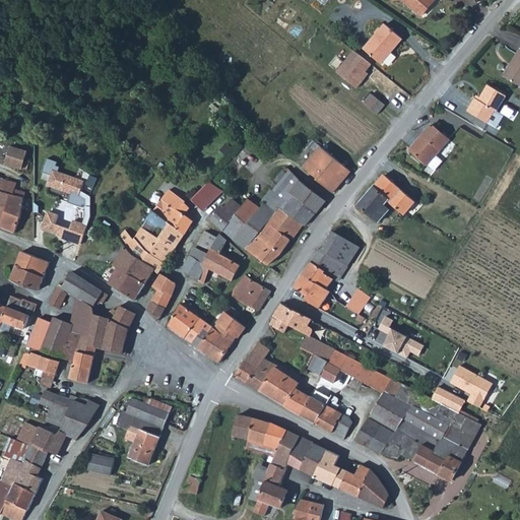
[(394,0),(395,0),(399,0),(407,0),(407,3),(424,16),(436,0),(394,0)]
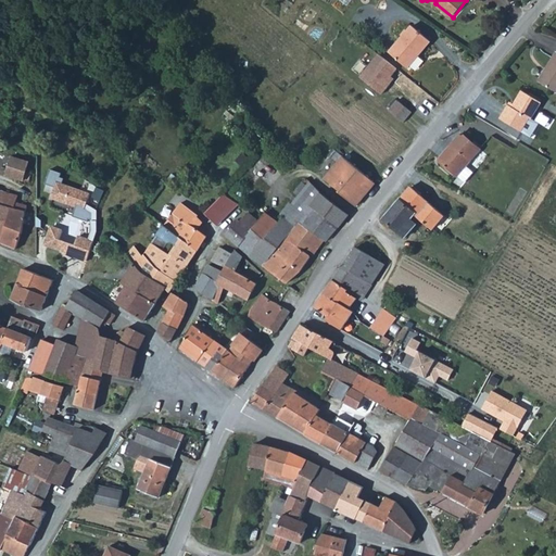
[(391,50),(408,65),(433,38),(416,23),(391,50)]
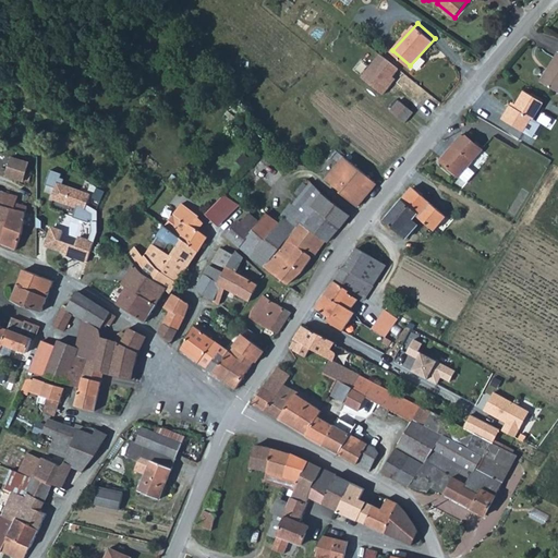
[(557,51),(542,80),(557,89),(557,51)]
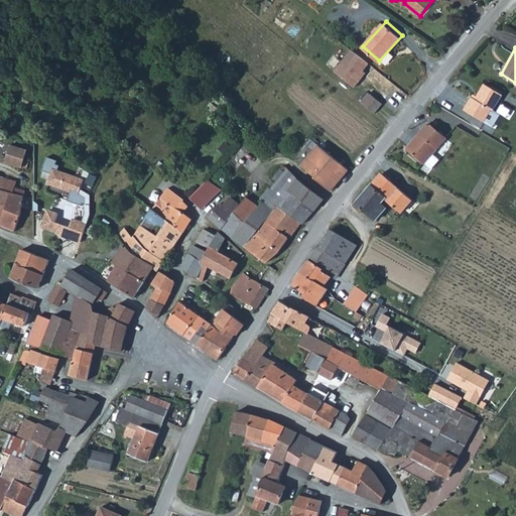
[(351,48),(334,71),(355,87),(366,72),(365,70),(370,62),(351,48)]
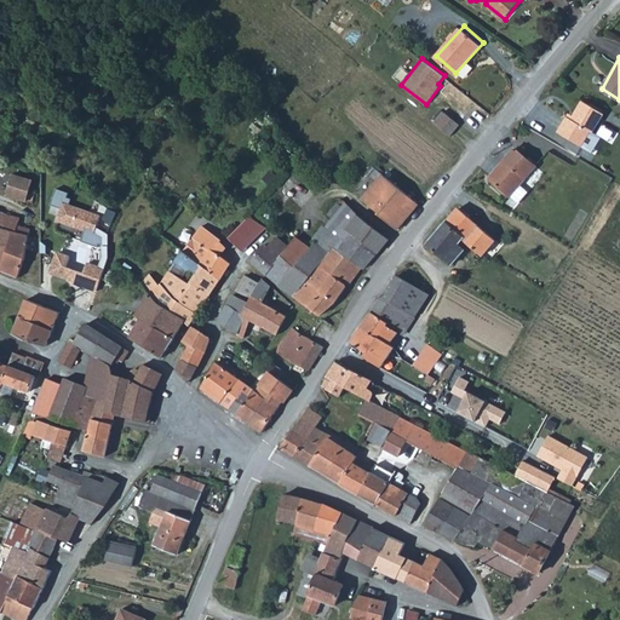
[(604,113),(583,99),(572,118),(568,115),(558,131),(583,145),(591,131),(593,131),(604,113)]
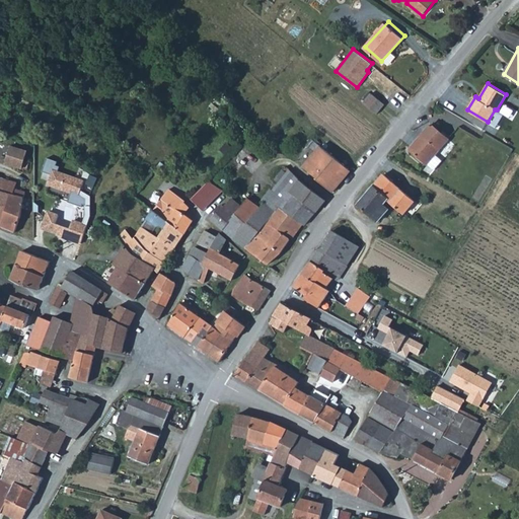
[(370,93),(362,103),(375,115),(383,104),(370,93)]
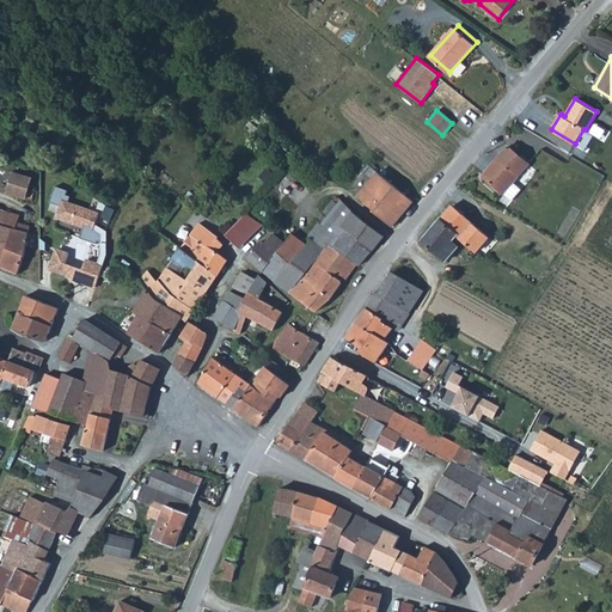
[(518,158),(507,148),(482,177),(502,195),(510,185),(530,164),(521,157),(518,158)]
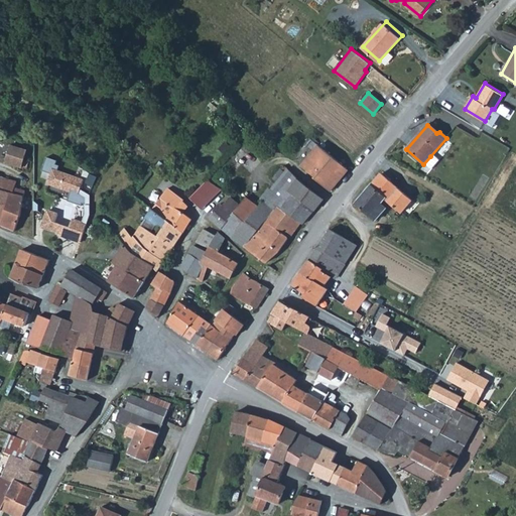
[(28,168),(30,161),(24,159),(26,148),(11,144),(5,161),(28,168)]
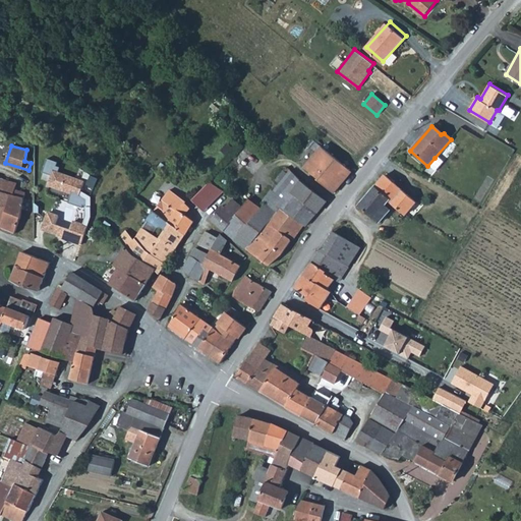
[(324,171),(339,183),(350,171),(321,146),(304,167),(317,178),(324,171)]
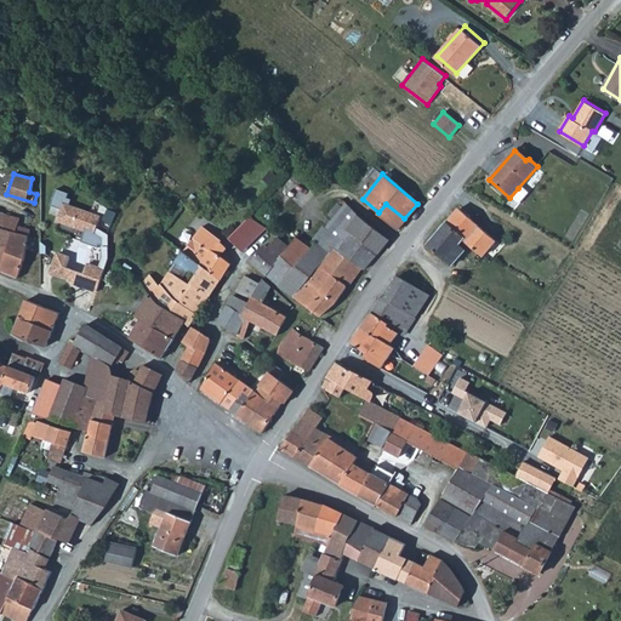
[(527,194),(518,188),(510,198),(517,205),(527,194)]
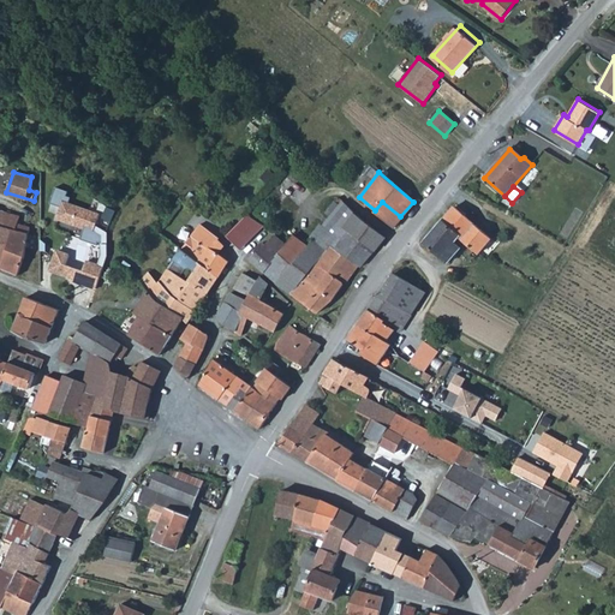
[(323,219),(324,220),(344,199),(339,195),(320,216),(323,219)]
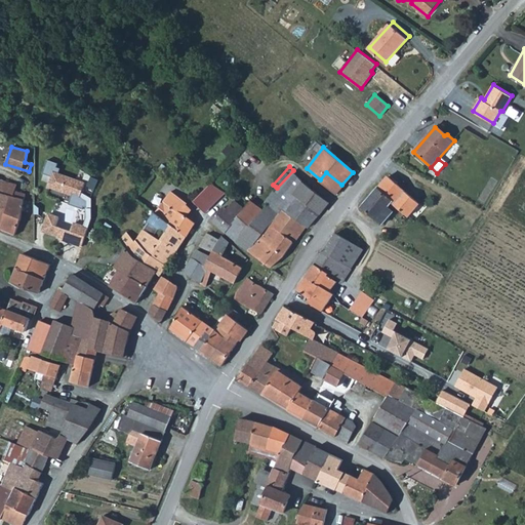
[(307,227),(308,228),(319,213),(292,193),(304,182),(293,170),(277,188),(276,187),(273,191),(286,201),(282,208),(307,227)]
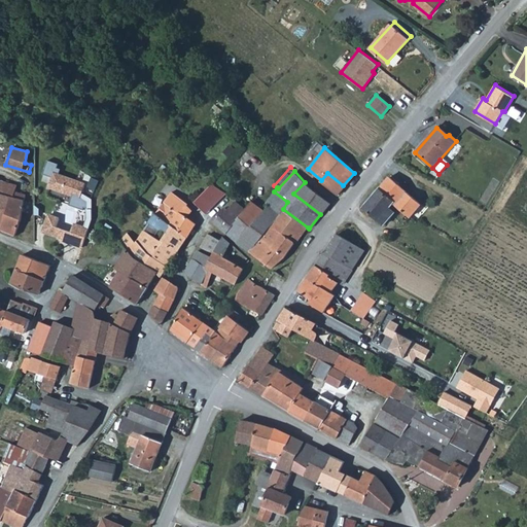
[(49,213),(43,230),(58,235),(58,233),(64,234),(63,238),(82,245),(93,215),(95,200),(82,192),(85,183),(55,173),(49,186),(80,198),(90,202),(88,216),(84,224),(74,221),(71,230),(57,224),(59,216),(49,213)]
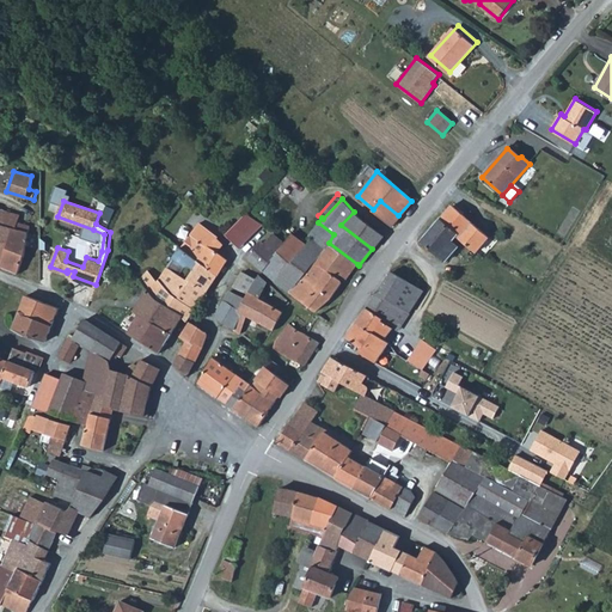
[(458,237),(471,222),(451,204),(439,219),(456,233),(454,234),(458,237)]
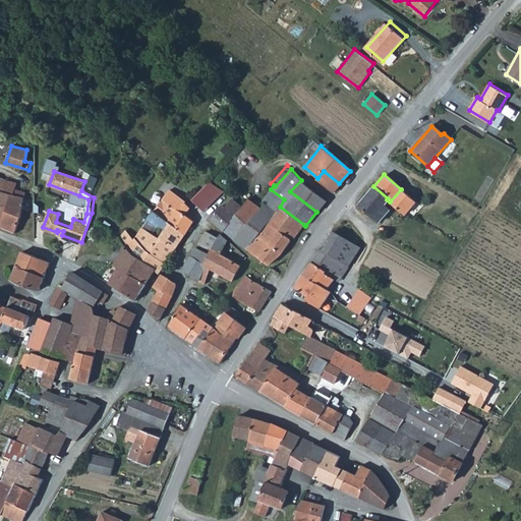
[(0,226),(14,231),(21,208),(24,192),(15,189),(17,182),(0,176),(0,226)]
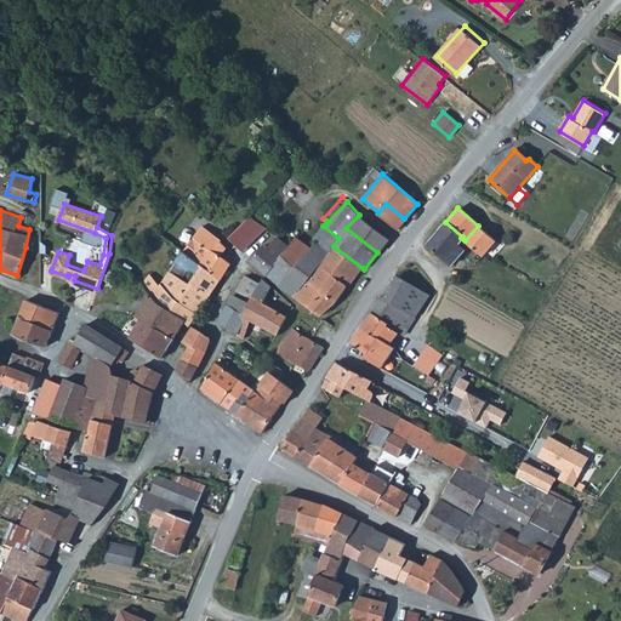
[(359,215),(346,228),(377,252),(389,238),(359,215)]
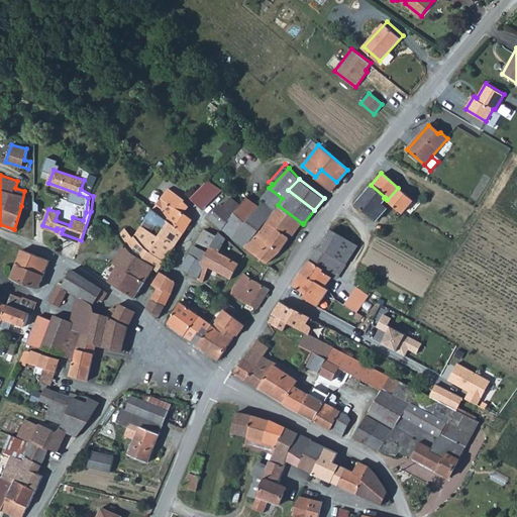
[(230,197),(217,186),(207,180),(190,197),(209,216),(218,205),(221,207),(230,197)]
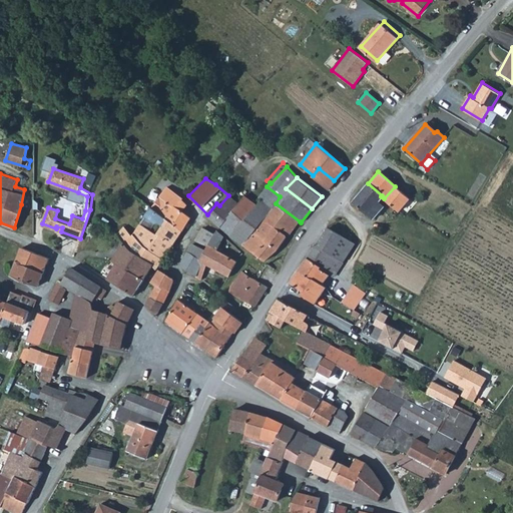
[(382,195),(368,183),(352,200),(372,217),(383,204),(378,200),(381,196),(382,195)]
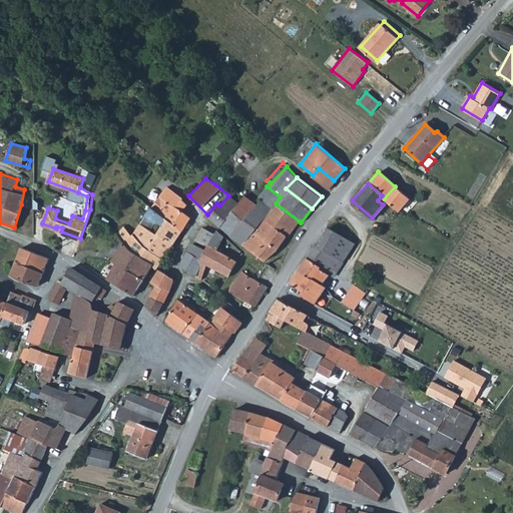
[(229,234),(241,243),(253,229),(261,222),(269,213),(276,203),(280,196),(267,186),(259,196),(262,199),(255,206),(229,234)]
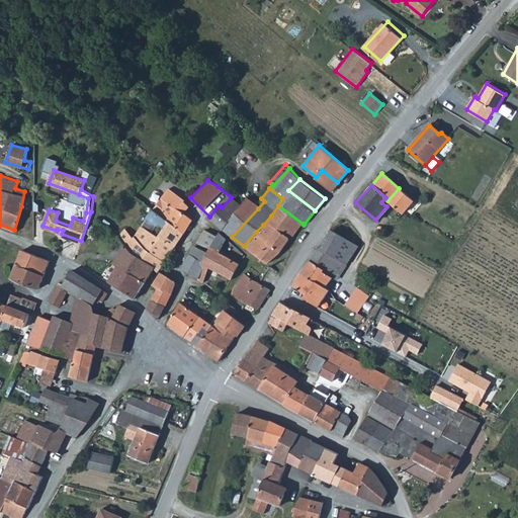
[(413,199),(399,188),(387,200),(402,212),(413,199)]
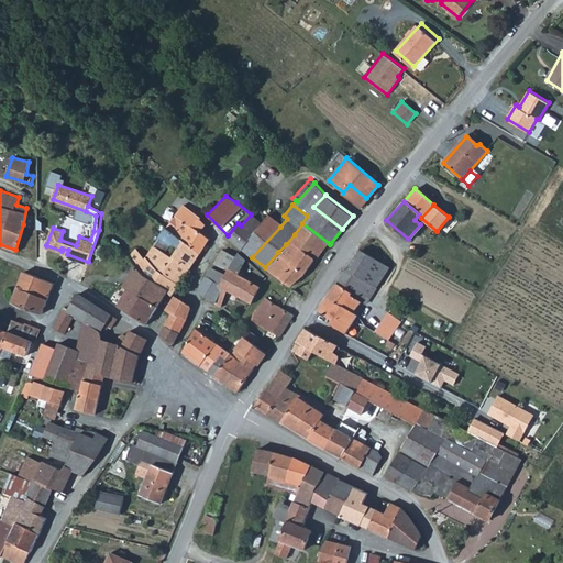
[(203,224),(184,206),(175,214),(186,222),(198,231),(203,224)]
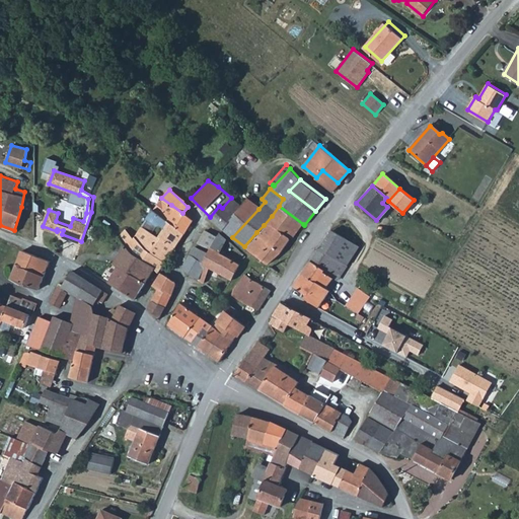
[(171,205),(161,198),(153,210),(162,217),(171,205)]
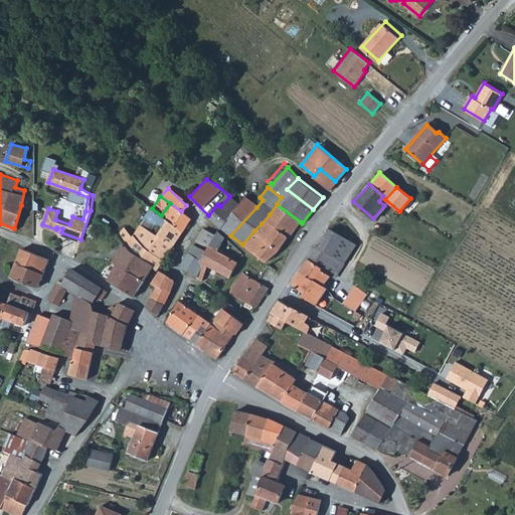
[(220,226),(238,203),(229,196),(220,206),(217,204),(208,215),(220,226)]
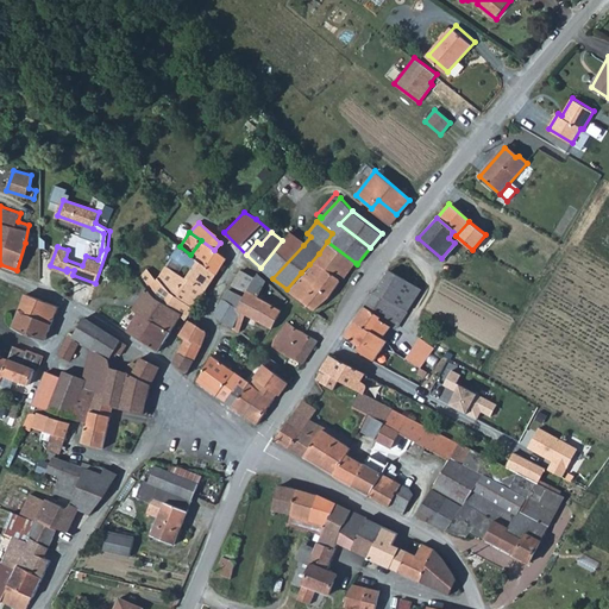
[(261,268),(272,278),(303,245),(289,232),(282,240),(261,268)]
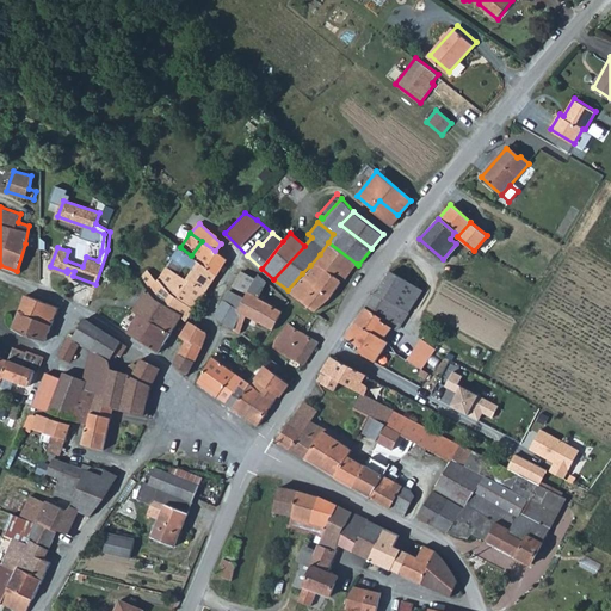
[(202,241),(191,255),(216,275),(224,259),(215,251),(202,241)]
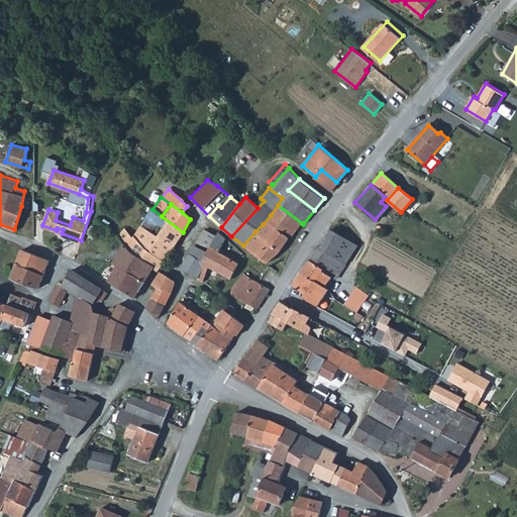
[(266,239),(277,228),(289,237),(289,238),(302,223),(278,205),(271,215),(263,224),(255,231),(266,239)]
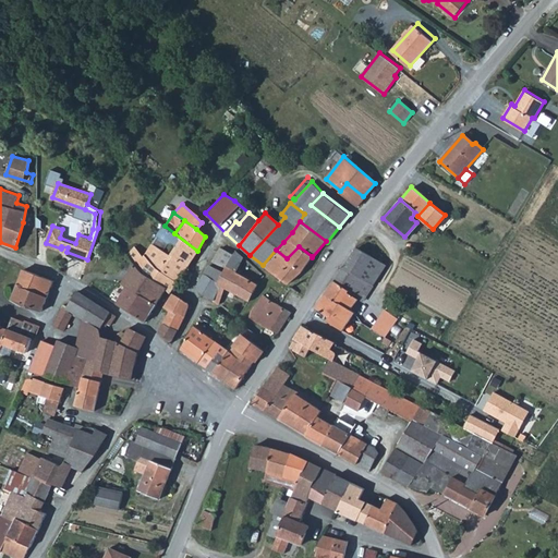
[(165,226),(144,255),(154,265),(176,281),(197,251),(174,233),(165,226)]
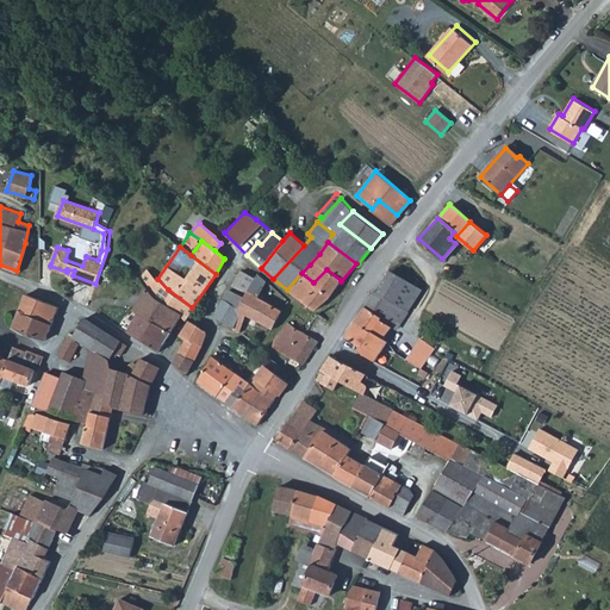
[(406,311),(421,288),(388,268),(374,291),(406,311)]
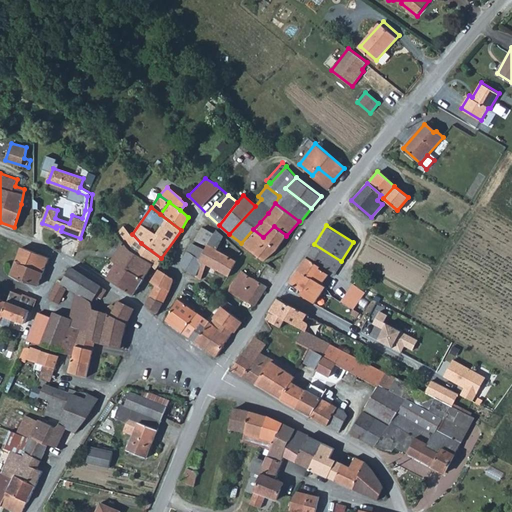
[(123,226),(116,234),(123,241),(133,251),(152,264),(155,267),(161,258),(141,243),(132,234),(131,235),(123,226)]
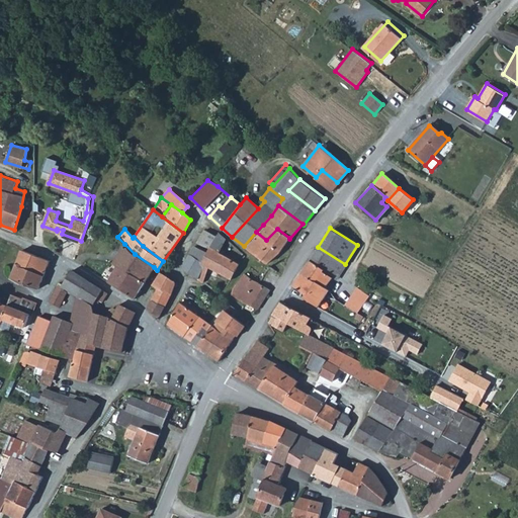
[(210,233),(204,229),(203,229),(196,242),(209,248),(218,252),(226,238),(219,232),(217,236),(210,233)]
